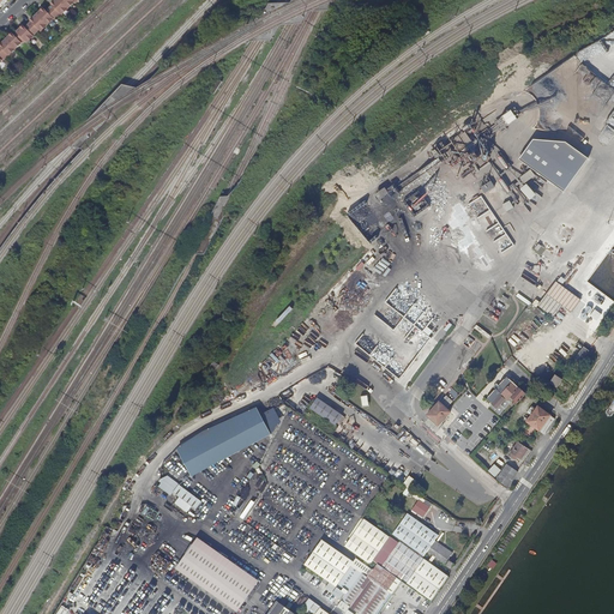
[(53,4),(50,7),(56,14),(60,11),(62,13),(68,7),(61,0),(54,0),(54,1),(56,4),(54,6),(53,4)]
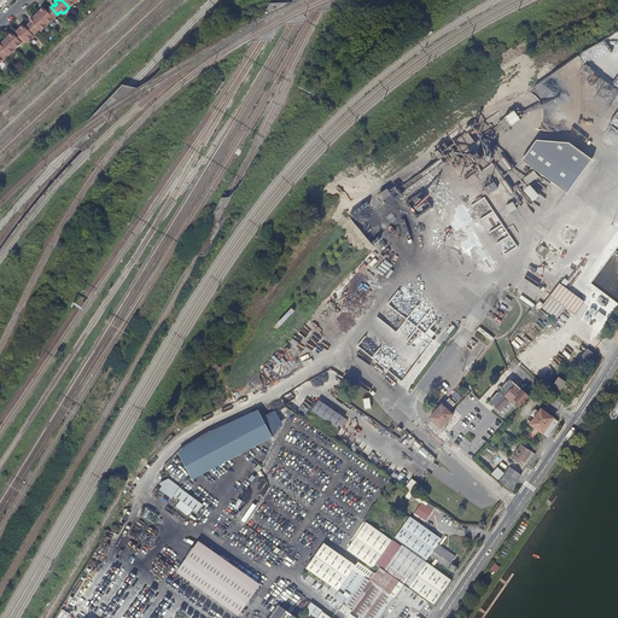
[(57,15),(51,7),(47,10),(46,10),(45,11),(41,9),(38,13),(48,24),(54,18),(54,17),(57,15)]
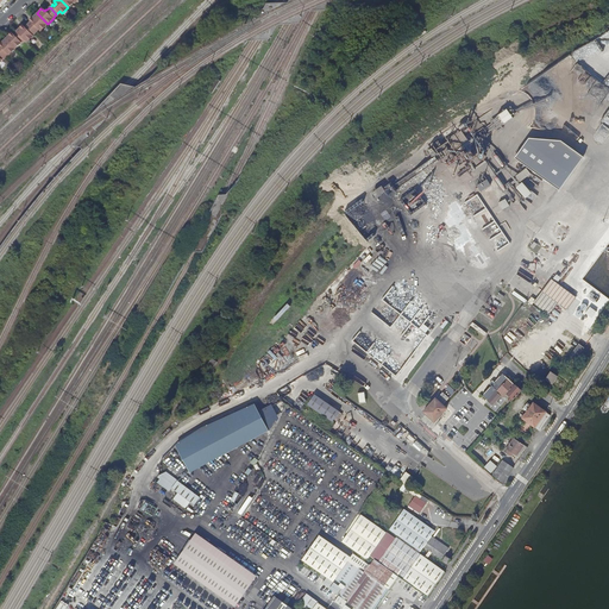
[(31,20),(29,23),(35,30),(38,27),(41,30),(48,24),(37,13),(32,17),(36,20),(33,23),(31,20)]
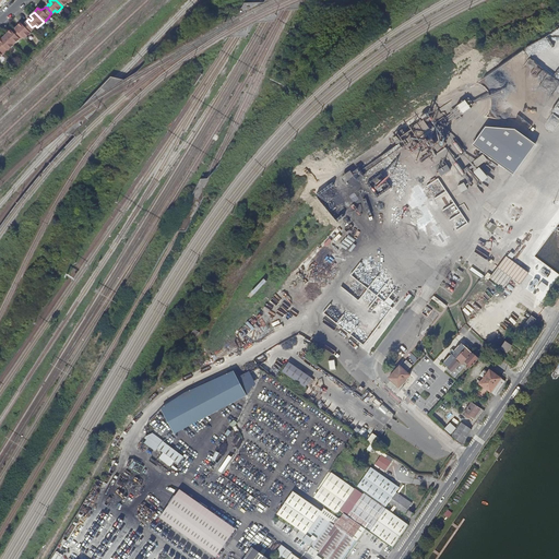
[(30,31),(32,27),(26,21),(23,24),(22,26),(20,24),(15,27),(16,28),(22,35),(25,38),(31,32),(30,31)]
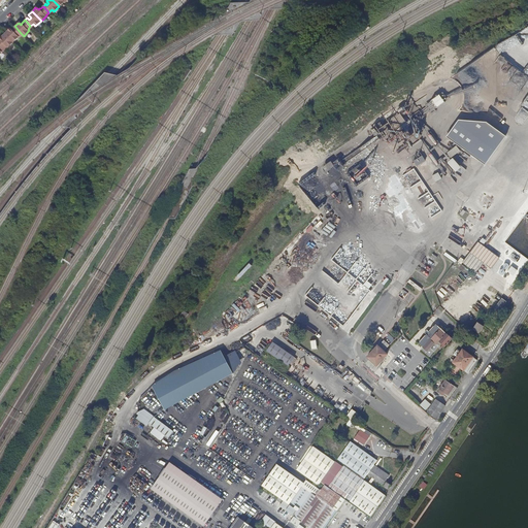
[(12,30),(12,29),(10,31),(9,29),(5,33),(13,41),(21,33),(15,27),(12,30)]
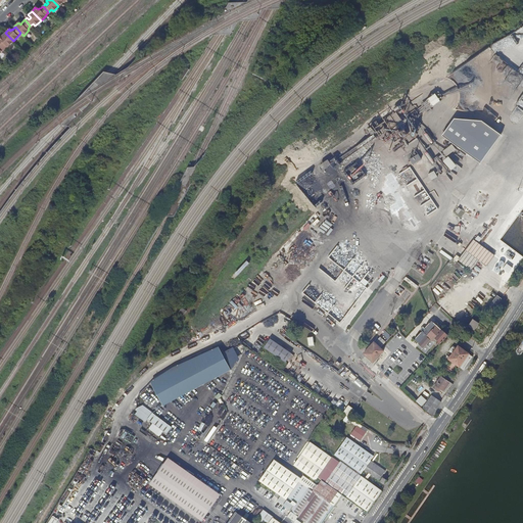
[(0,39),(0,43),(4,47),(6,45),(7,46),(13,41),(5,33),(1,36),(3,38),(1,40),(0,39)]
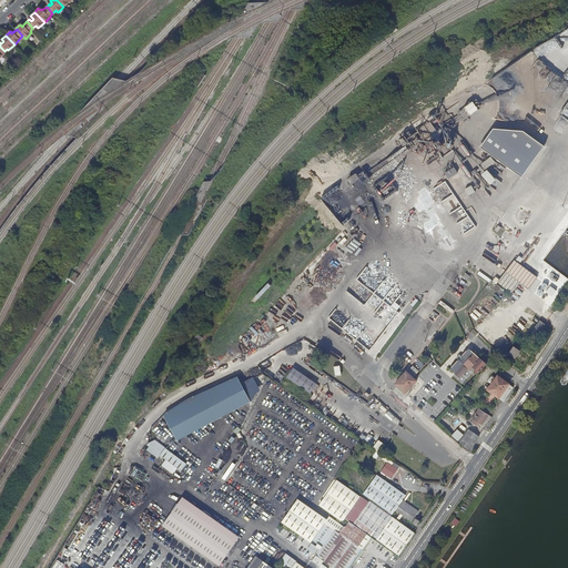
[(418,150),(457,121),(458,123),(468,115),(464,110),(457,115),(455,113),(452,115),(447,109),(407,139),(409,142),(365,173),(368,178),(414,144),(418,150)]
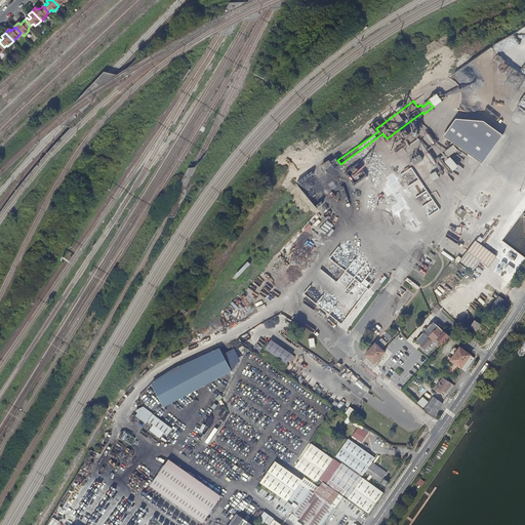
[(441,134),(465,152),(473,140),(450,123),(441,134)]
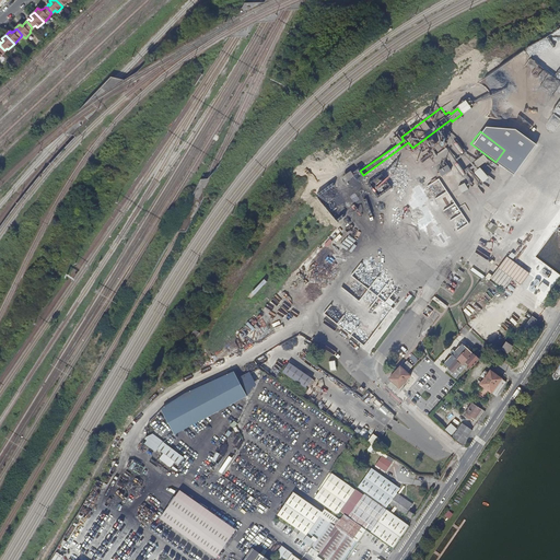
[(480,166),(489,160),(485,154),(476,161),(480,166)]
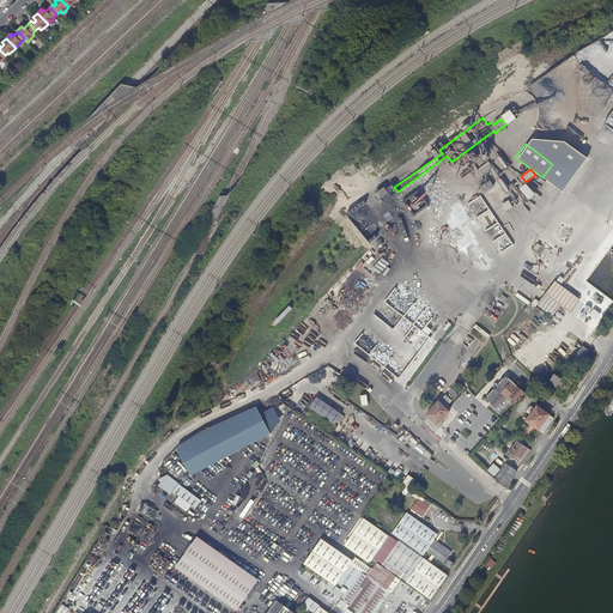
[(527,183),(520,189),(530,199),(536,194),(527,183)]
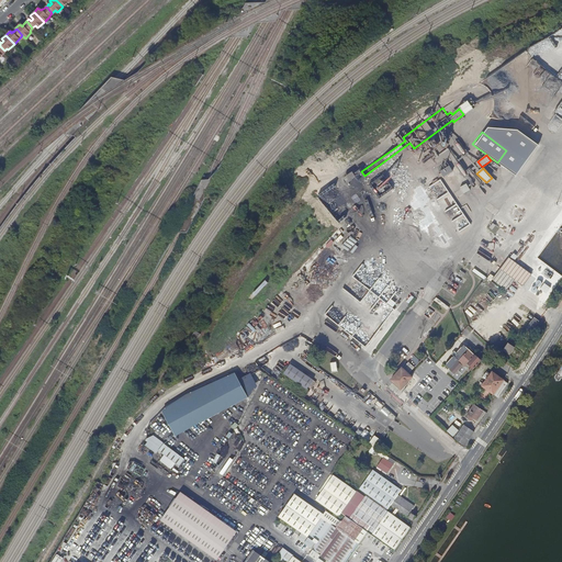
[(524,285),(531,274),(508,257),(501,268),(515,279),(524,285)]
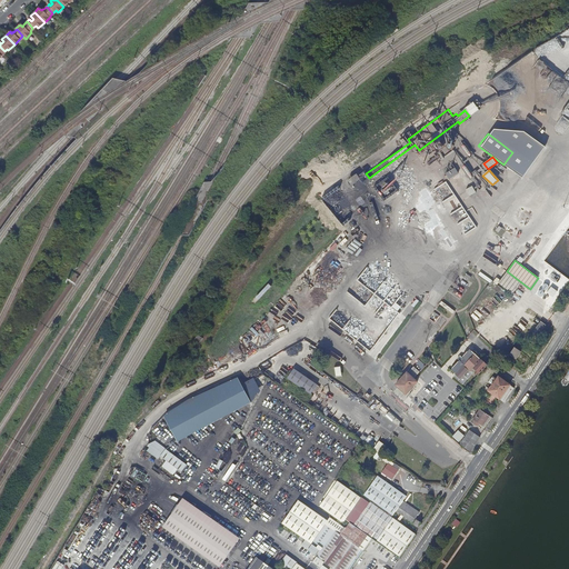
[(521,282),(507,271),(500,280),(498,282),(513,293),(521,282)]
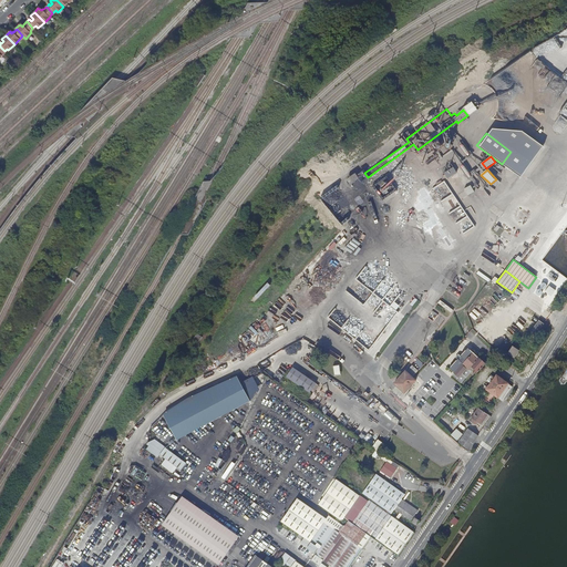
[(491,280),(478,271),(476,274),(488,282),(491,280)]
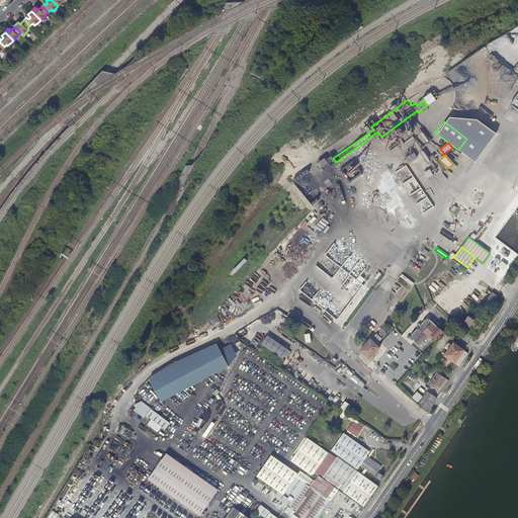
[(486,303),(490,306),(497,295),(488,289),(485,292),(490,296),(486,303)]
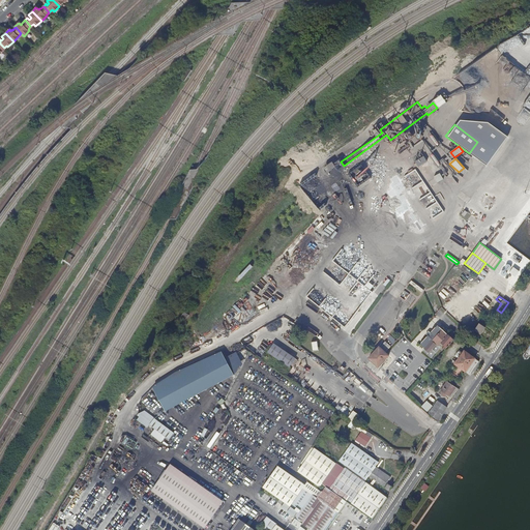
[(480,335),(486,328),(478,323),(474,330),(480,335)]
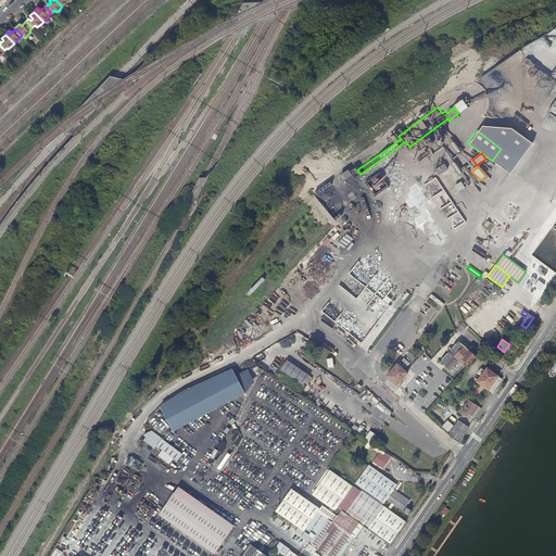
[(456,354),(463,345),(458,341),(451,350),(456,354)]
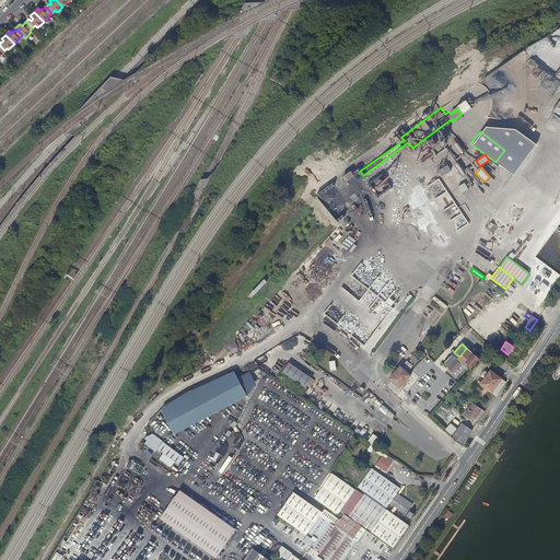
[(465,362),(473,353),(466,348),(459,357),(456,359),(448,369),(446,371),(455,378),(465,368),(463,365),(465,362)]
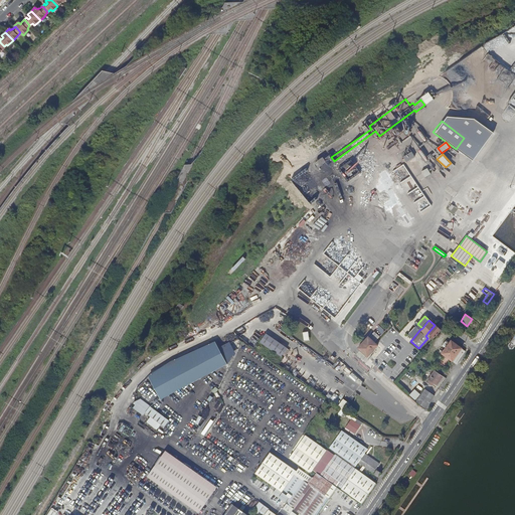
[(435,325),(427,333),(431,335),(428,337),(433,340),(441,330),(435,325)]
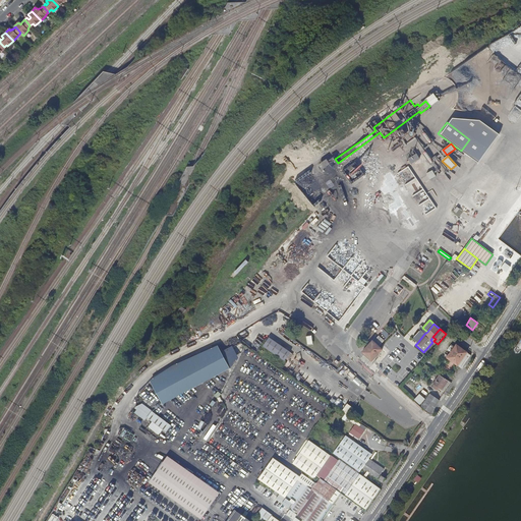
[(417,343),(424,334),(420,330),(412,339),(417,343)]
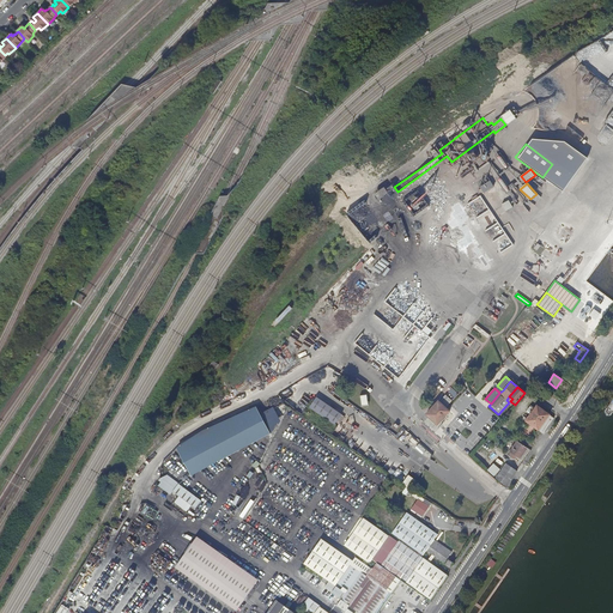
[(439,401),(447,407),(453,401),(447,395),(439,401)]
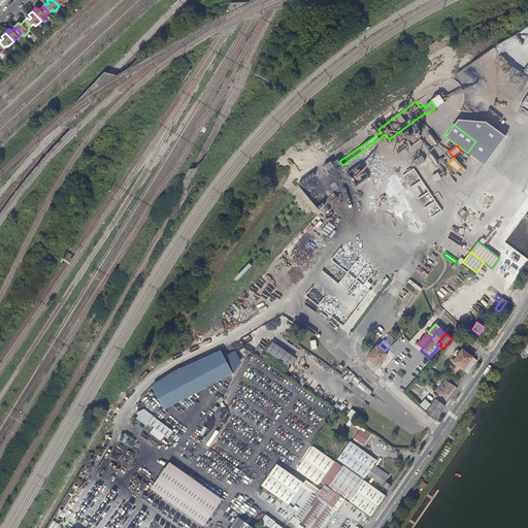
[(295,358),(272,342),(267,351),(289,366),(295,358)]
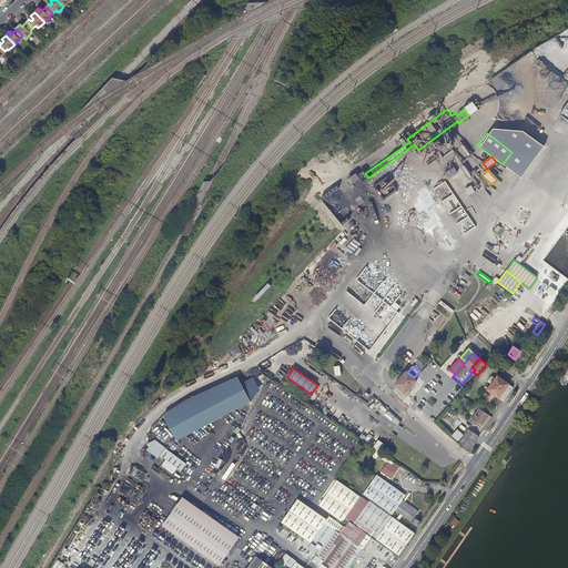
[(394,384),(405,395),(417,382),(414,377),(407,372),(406,371),(394,384)]
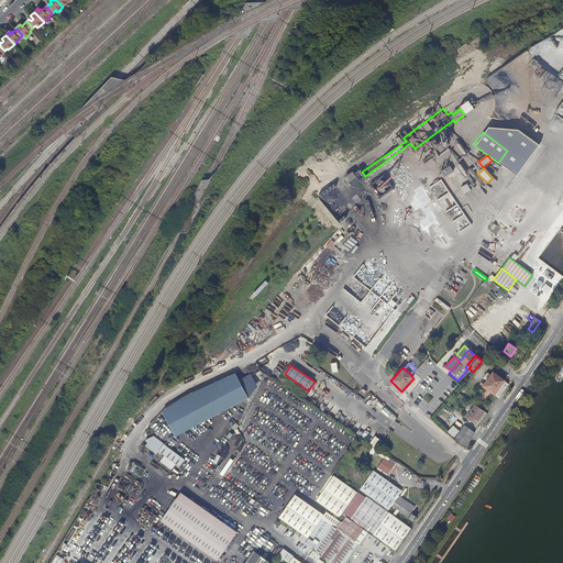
[(176,435),(247,396),(240,382),(235,373),(185,397),(164,411),(176,435)]
